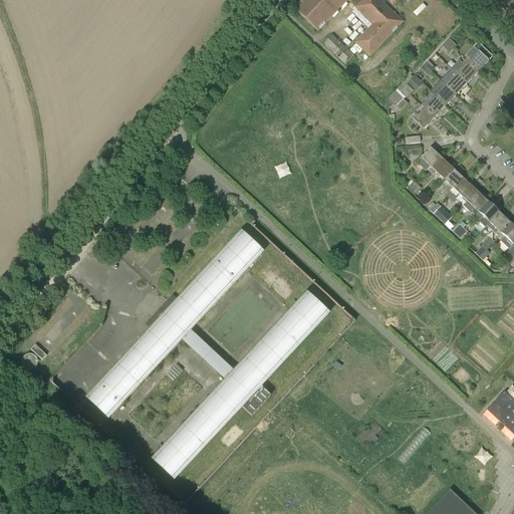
[(303,0),(295,9),(317,31),(348,0),(355,8),(354,8),(372,26),(355,44),(369,57),(403,23),(378,0),(303,0)]
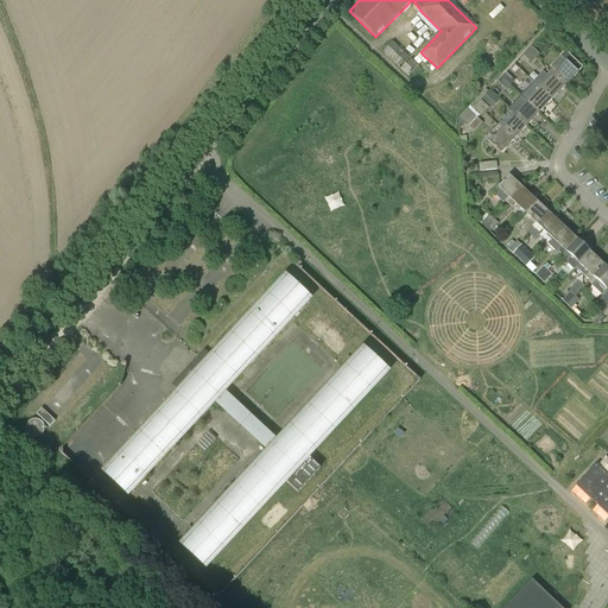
[(393,43),(382,54),(409,77),(418,68),(393,43)]
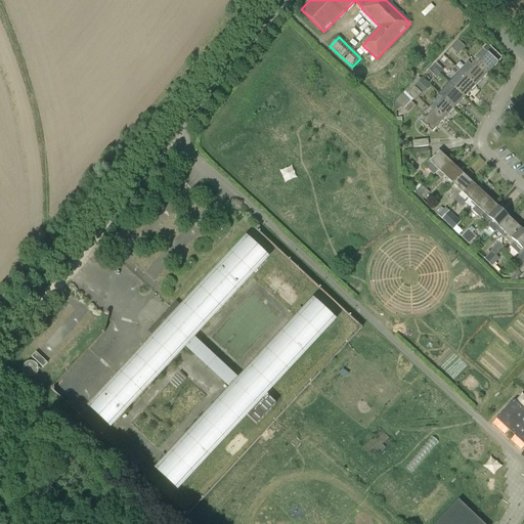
[(454,44),(462,51),(465,47),(457,41),(454,44)]
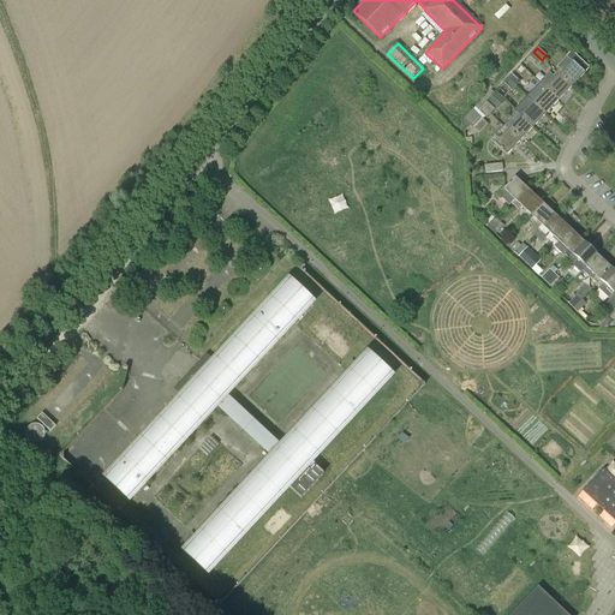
[(542,60),(533,52),(530,55),(538,64),(542,60)]
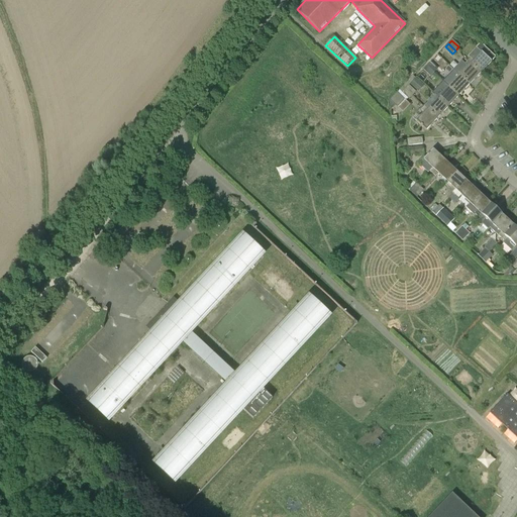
[(470,59),(467,62),(480,74),(491,63),(481,53),(473,62),(470,59)]
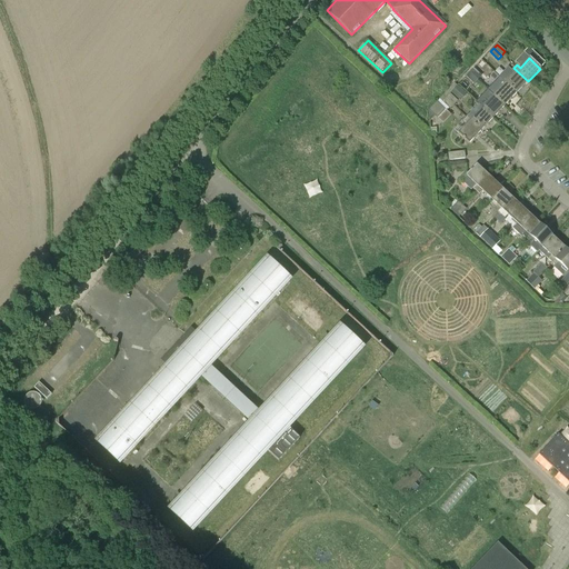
[(510,71),(513,75),(505,85),(516,95),(528,81),(513,68),(510,71)]
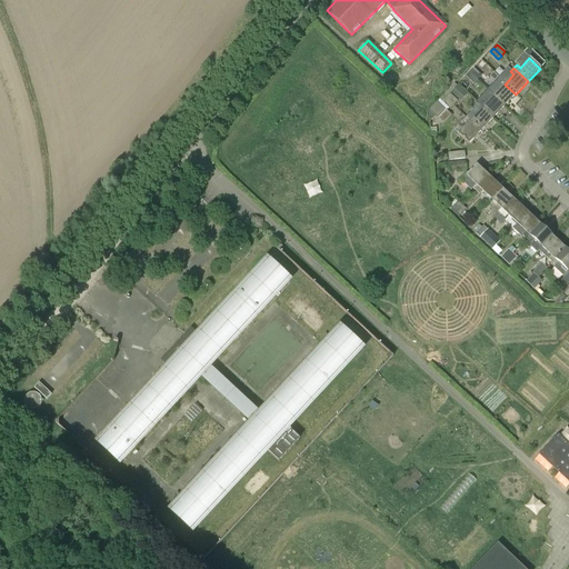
[(470,72),(478,80),(481,77),(473,69),(470,72)]
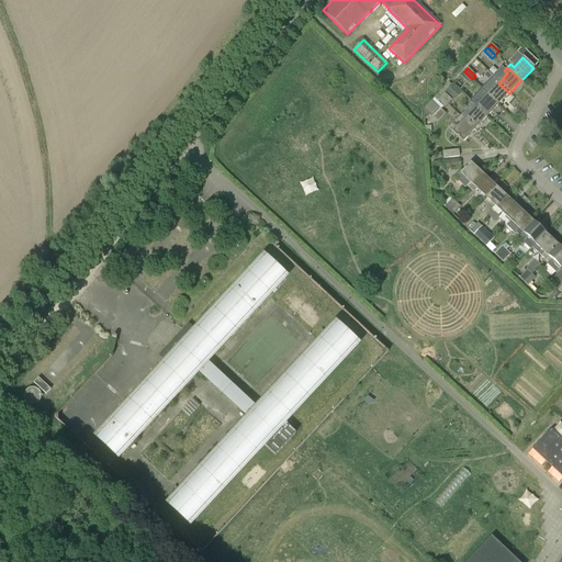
[(472,79),(464,71),(460,76),(468,83),(472,79)]
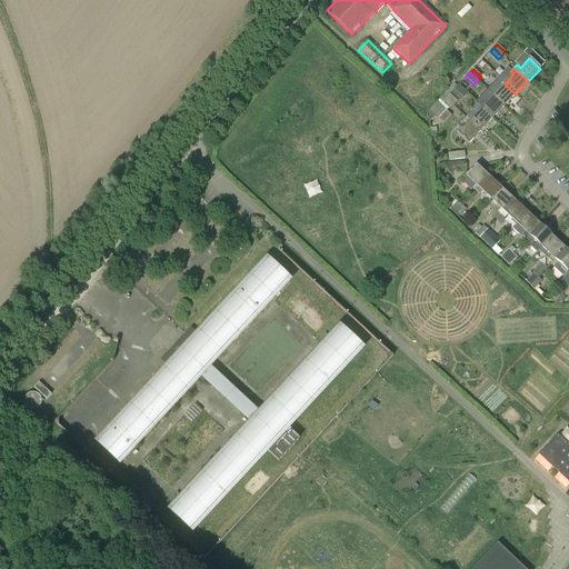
[(442,97),(453,107),(457,101),(450,95),(451,93),(458,100),(460,102),(466,95),(457,86),(457,87),(453,85),(442,97)]
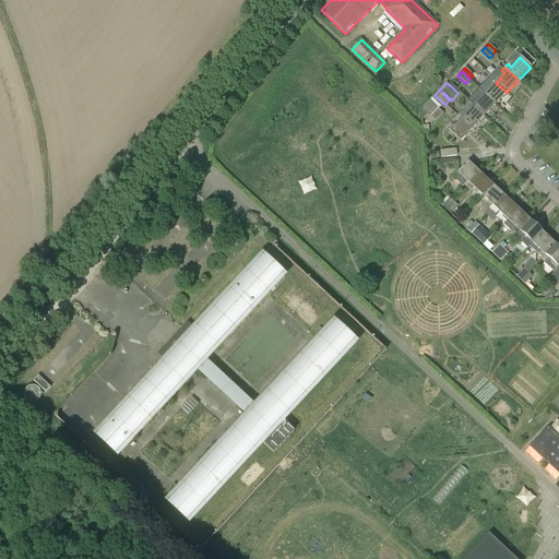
[(488,91),(485,88),(482,92),(495,105),(507,93),(496,83),(488,91)]
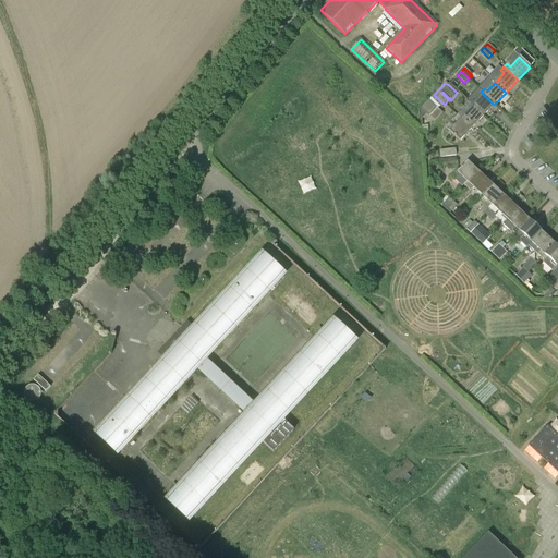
[(472,107),(483,117),(494,105),(481,92),(477,95),(481,98),(472,107)]
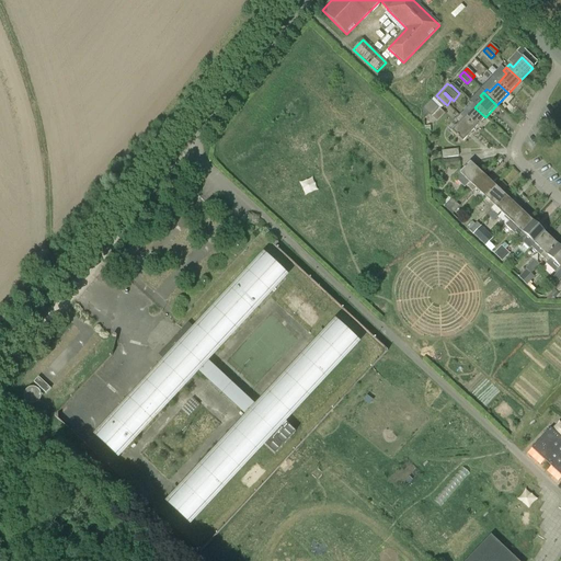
[(422,109),(423,119),(424,119),(428,114),(437,123),(445,114),(441,110),(443,107),(444,109),(447,105),(436,95),(431,101),(430,101),(422,109)]
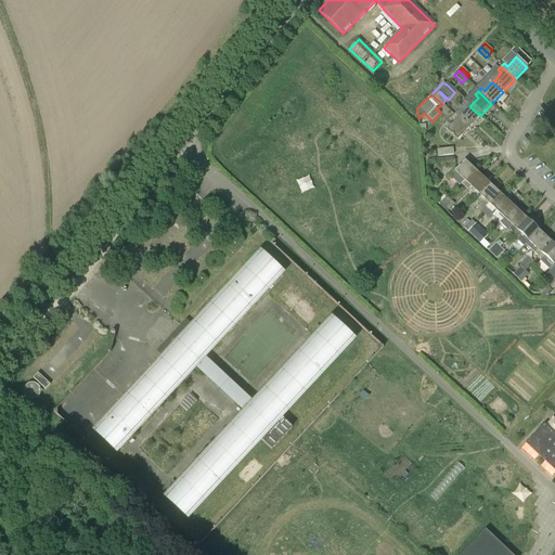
[(454,116),(468,128),(480,116),(469,106),(466,103),(457,113),(454,116)]
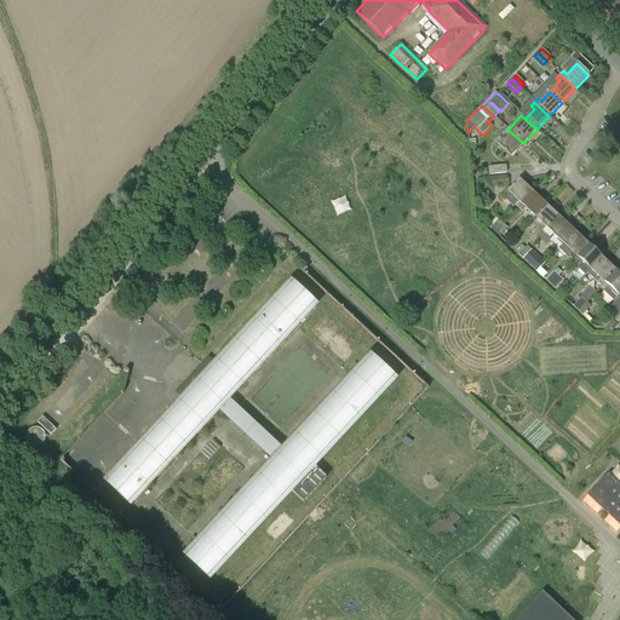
[(511,156),(523,143),(507,130),(504,133),(507,136),(499,145),(511,156)]
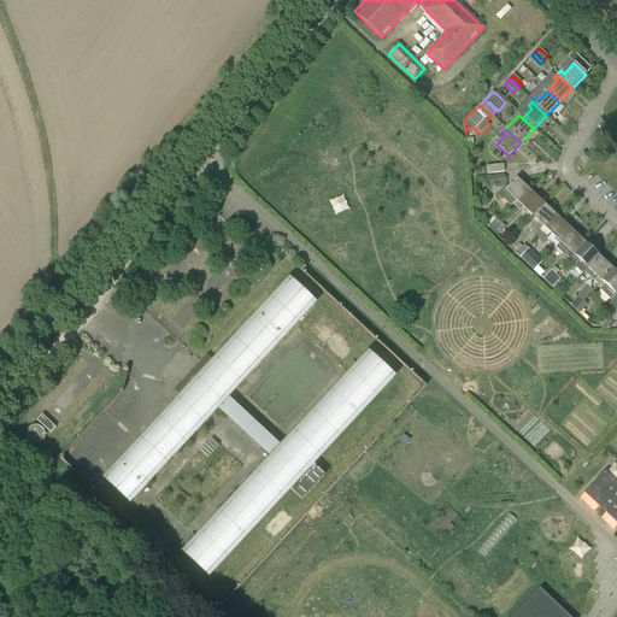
[(504,172),(504,165),(486,168),(487,175),(504,172)]
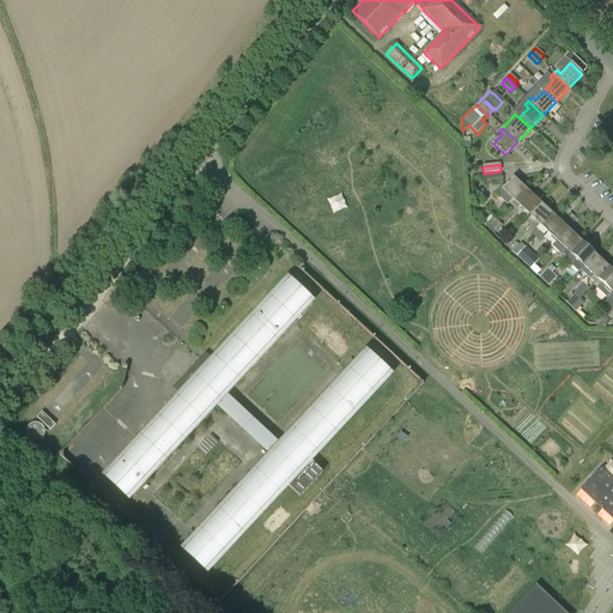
[(508,202),(511,206),(526,190),(513,178),(497,195),(507,205),(508,202)]
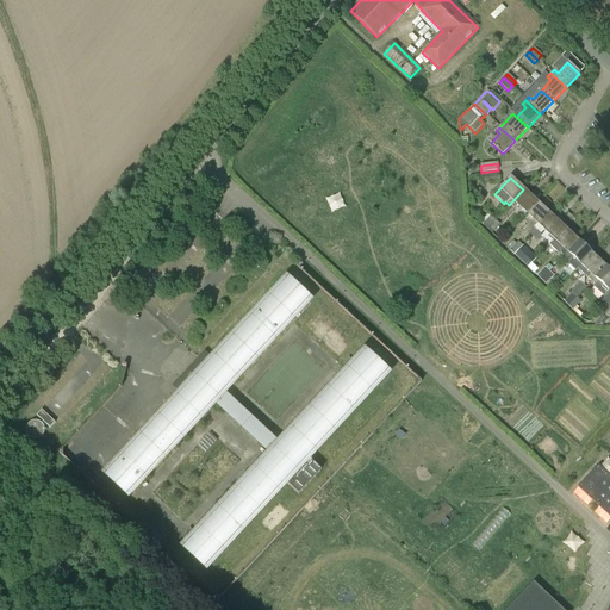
[(527,215),(537,203),(523,190),(509,205),(512,209),(516,204),(527,215)]
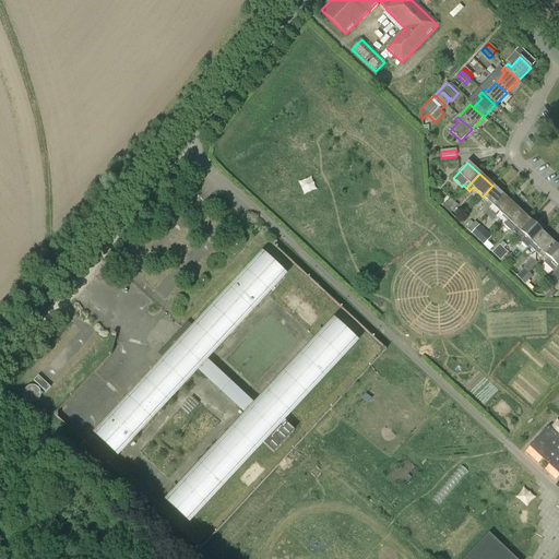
[(491,212),(504,198),(492,186),(483,197),(492,205),(488,209),(491,212)]
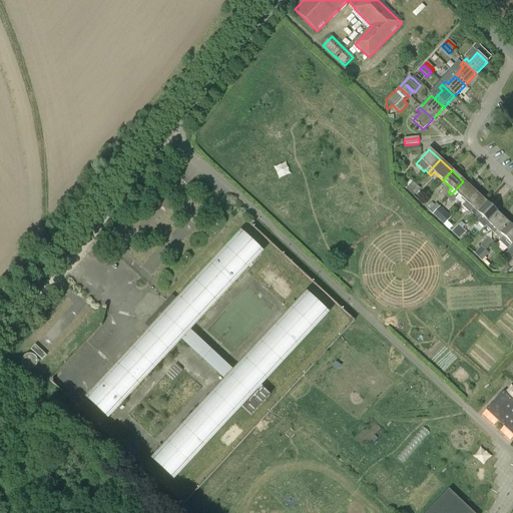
[(439,206),(444,210),(447,207),(446,207),(454,197),(458,194),(466,201),(475,191),(463,181),(451,194),(451,195),(443,204),(442,203),(439,206)]
